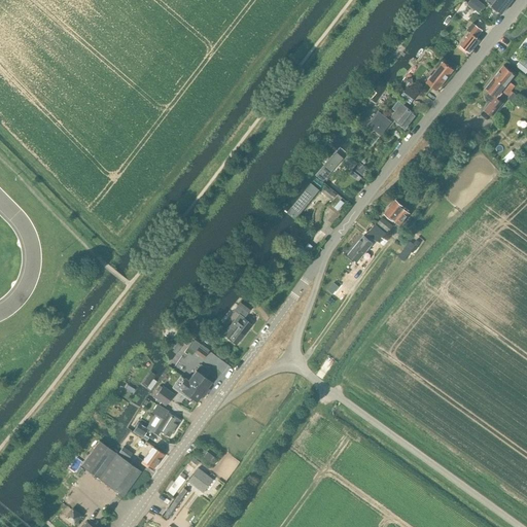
[(486,0),(492,5),(502,13),(512,0),(486,0)]
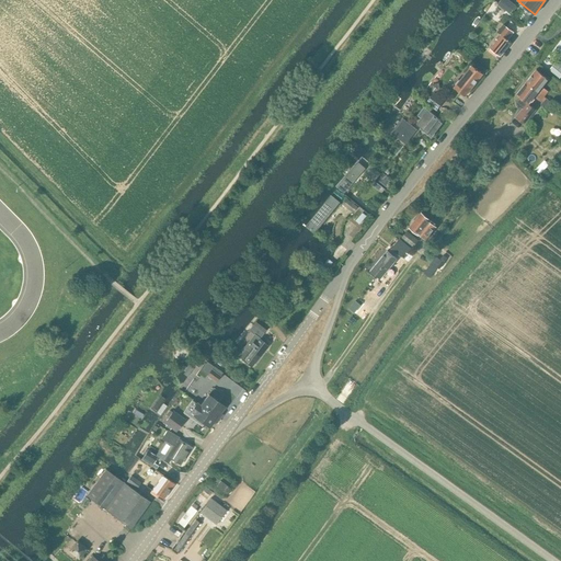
[(490,48),(488,50),(496,57),(499,55),(500,57),(512,43),(508,39),(514,33),(506,26),(503,24),(497,32),(501,35),(490,48)]
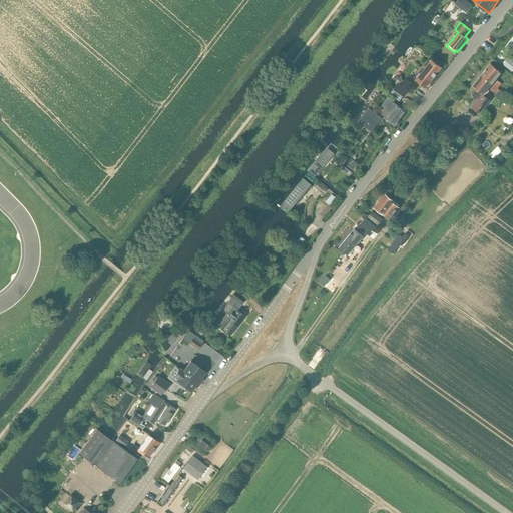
[(502,64),(512,71),(512,69),(512,61),(509,58),(508,57),(502,64)]
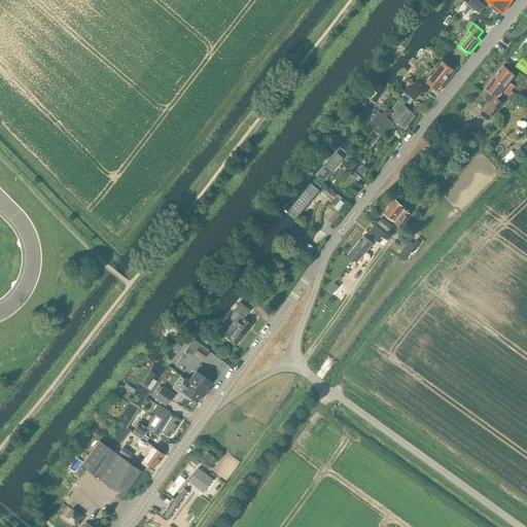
[(437,91),(442,84),(454,70),(443,61),(431,76),(426,82),(437,91)]
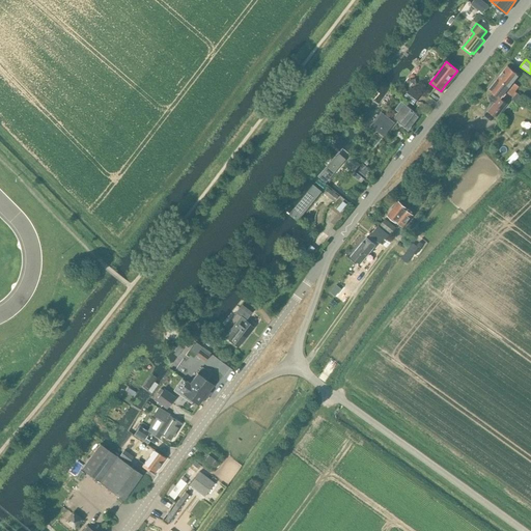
[(507,65),(498,78),(510,87),(520,76),(507,65)]
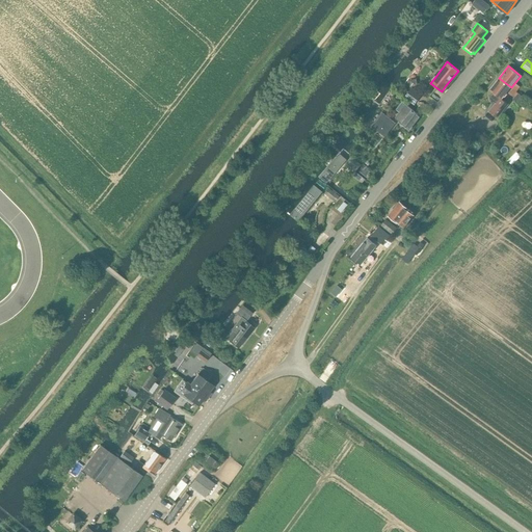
[(498,78),(489,89),(494,94),(489,98),(496,103),(497,104),(490,111),(497,117),(505,107),(508,104),(501,99),(510,88),(511,87),(499,78),(498,78)]
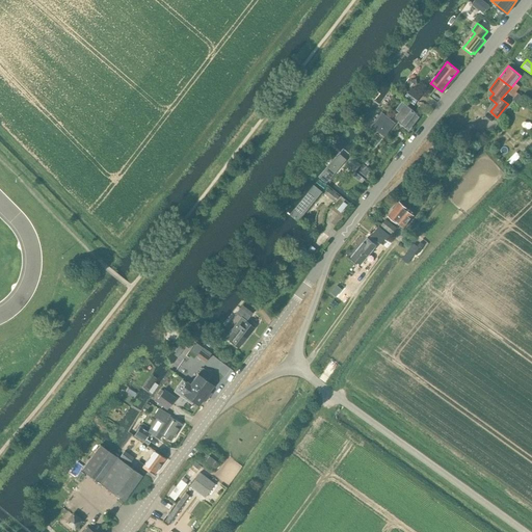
[(511,88),(508,94),(512,97),(513,96),(515,97),(517,94),(515,92),(520,87),(515,83),(511,88)]
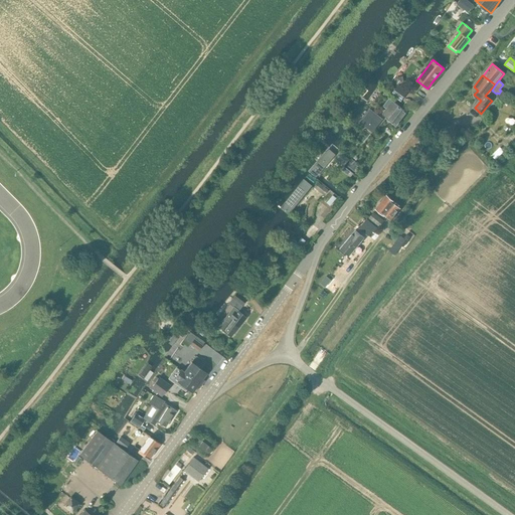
[(408,93),(398,86),(395,90),(394,89),(390,94),(391,95),(401,102),(408,93)]
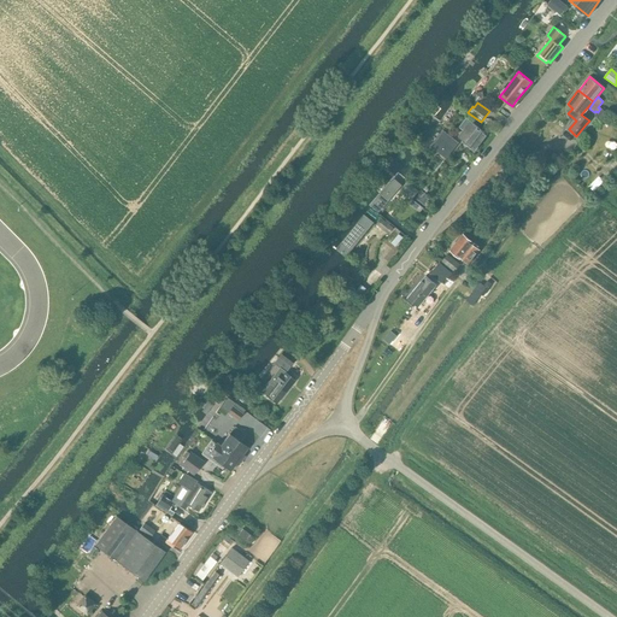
[(598,112),(594,116),(598,118),(603,123),(609,115),(604,111),(600,109),(598,112)]
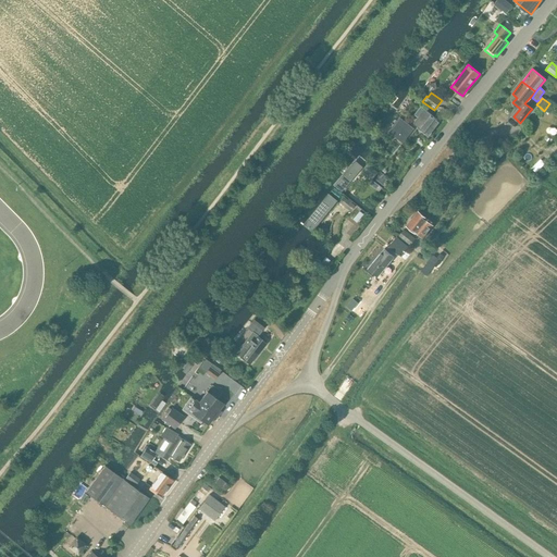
[(430,136),(441,122),(424,109),(413,123),(430,136)]
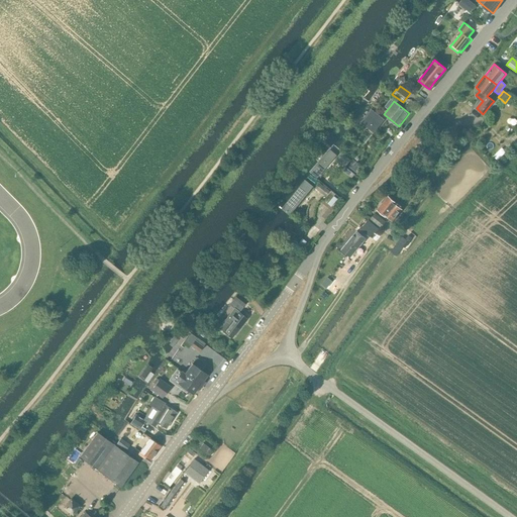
[(377,128),(384,120),(374,112),(368,120),(366,118),(360,124),(367,129),(368,127),(374,132),(377,128)]
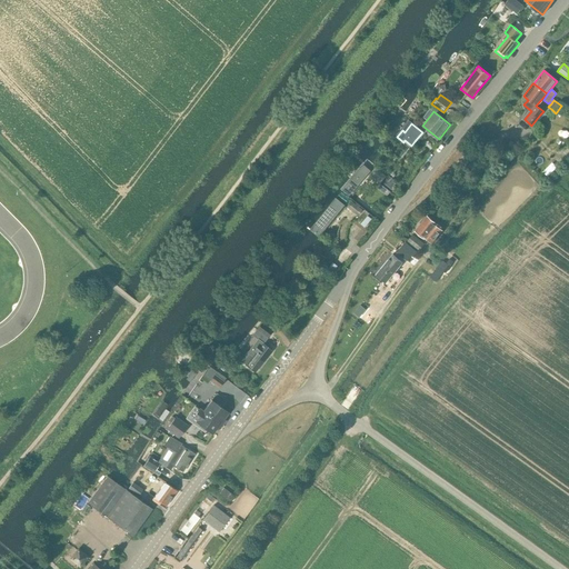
[(508,145),(513,150),(515,150),(518,147),(517,146),(511,141),(510,141),(508,145)]
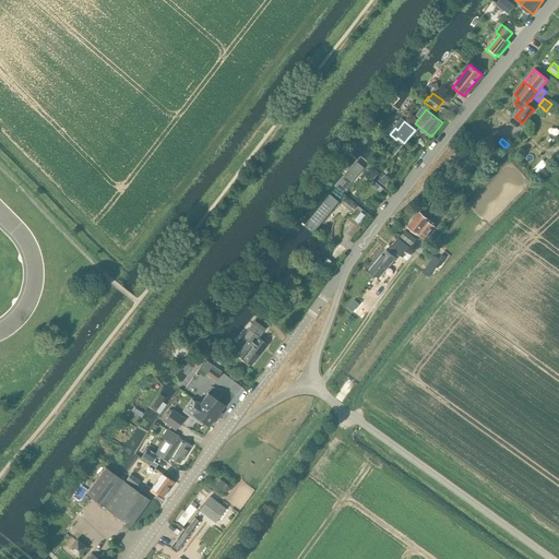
[(364,168),(356,162),(334,187),(343,193),(364,168)]
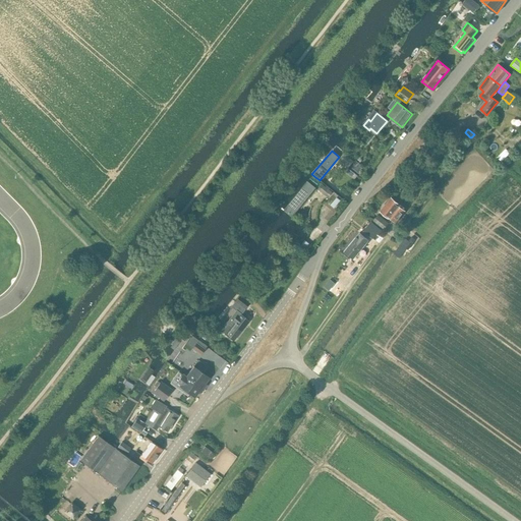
[(357,162),(350,169),(356,174),(357,175),(363,168),(367,164),(364,162),(361,166),(357,162)]
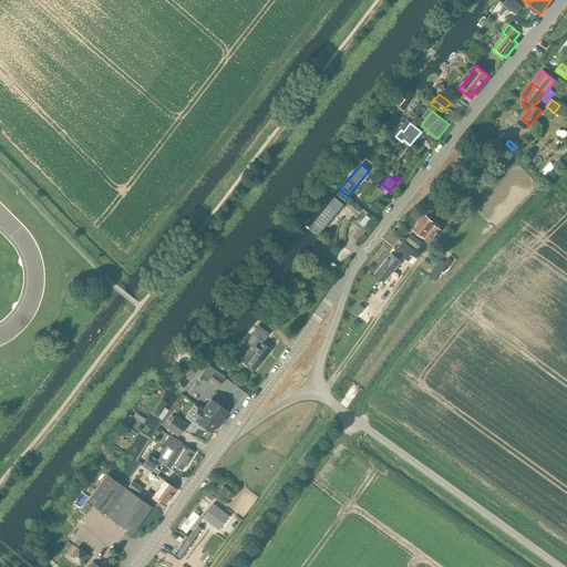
[(342,204),(333,197),(308,229),(317,236),(342,204)]
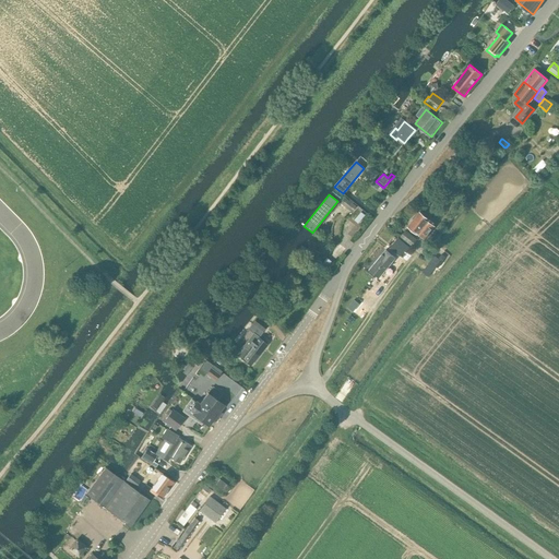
[(346,198),(341,203),(342,204),(354,214),(358,209),(346,199),(346,198)]
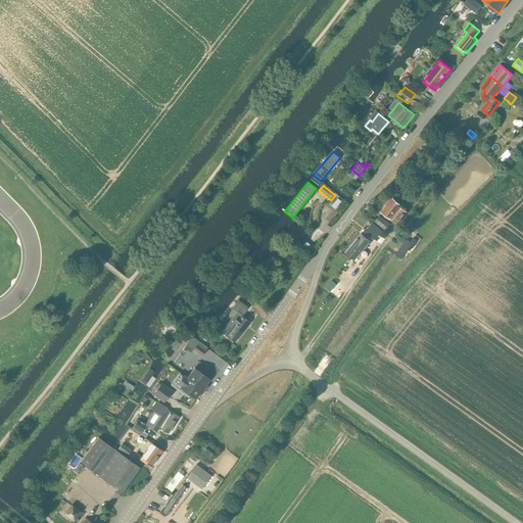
[(397,224),(407,211),(400,207),(401,205),(392,198),(381,212),(390,220),(391,219),(397,224)]
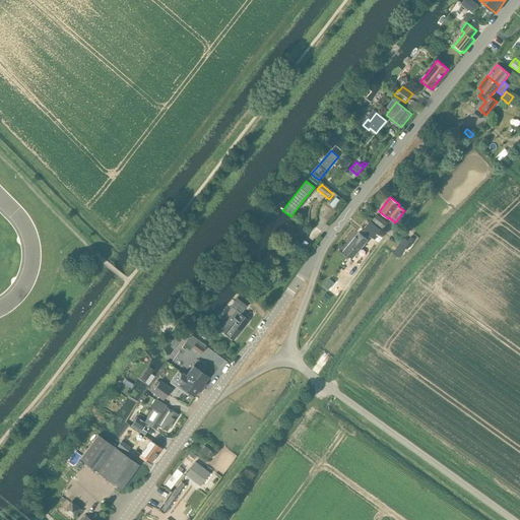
[(382,230),(387,222),(377,214),(372,220),(376,224),(382,230)]
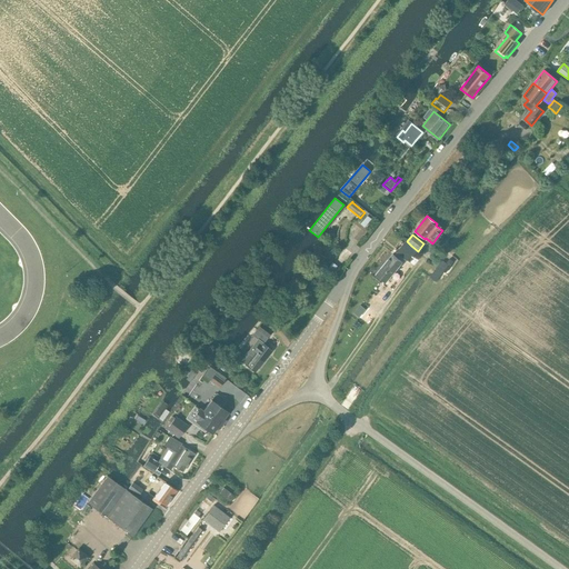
[(400,248),(397,252),(407,261),(411,256),(413,258),(418,252),(405,242),(400,248)]
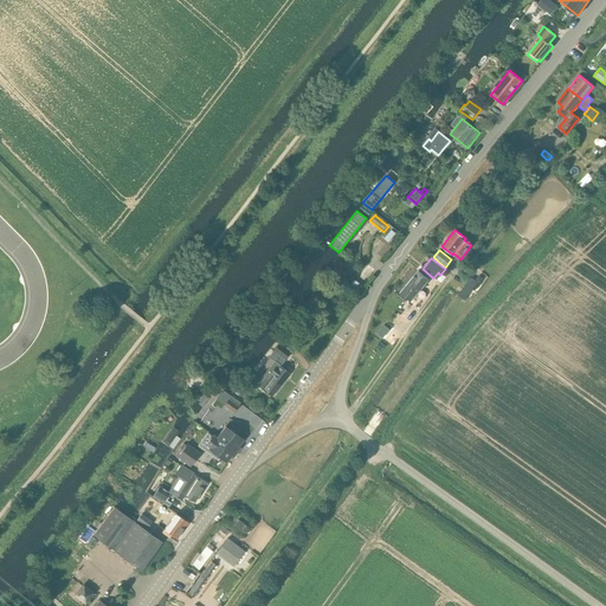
[(336,266),(328,277),(340,285),(347,275),(336,266)]
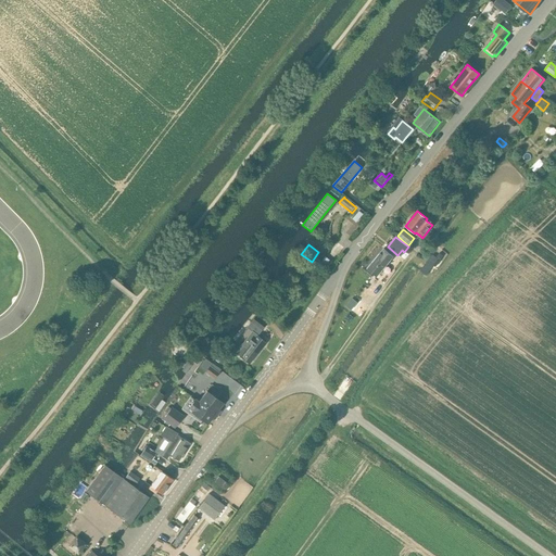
[(374,275),(377,277),(393,257),(383,249),(367,268),(374,275)]
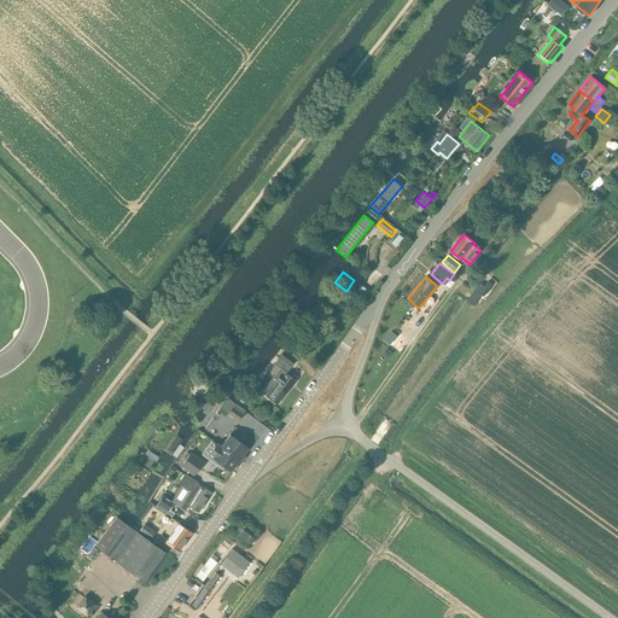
[(481,283),(472,293),(479,298),(487,287),(481,283)]
